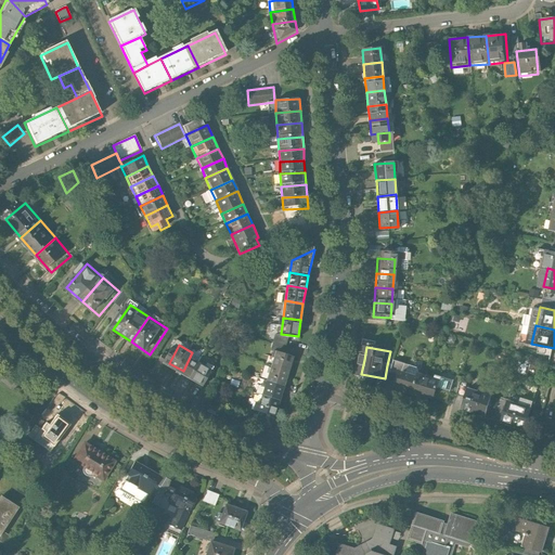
[(297,371),(301,355),(282,349),(278,365),(297,371)]
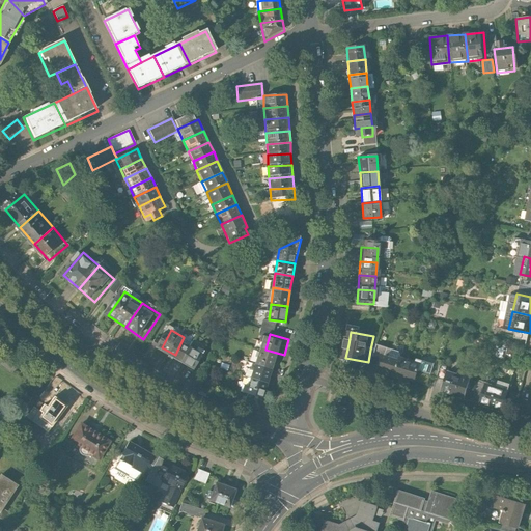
[(190,339),(184,337),(175,355),(187,360),(194,345),(188,342),(190,339)]
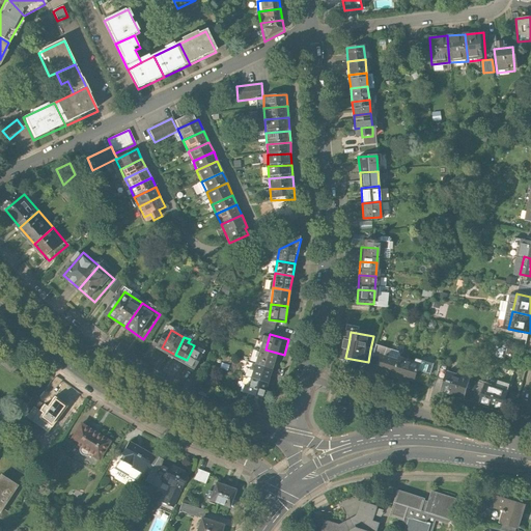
[(202,350),(194,345),(187,360),(200,367),(210,348),(204,346),(202,350)]
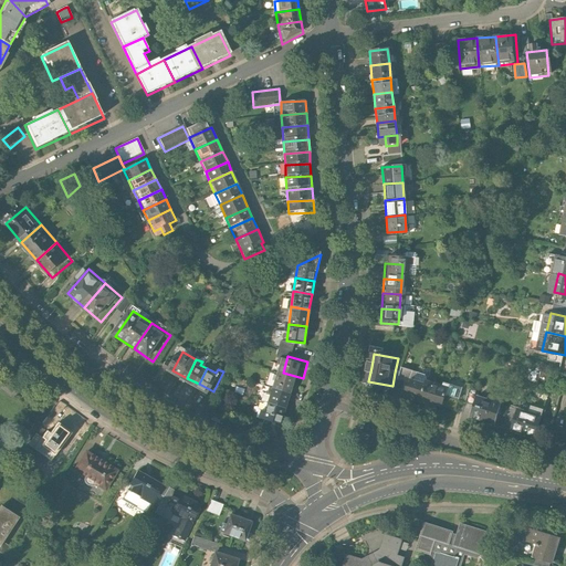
[(402,381),(416,386),(420,375),(406,369),(402,381)]
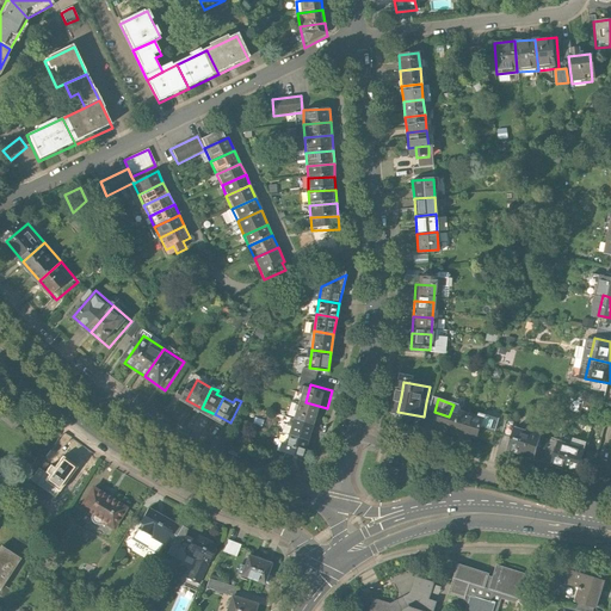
[(322,425),(327,408),(306,402),(301,419),(322,425)]
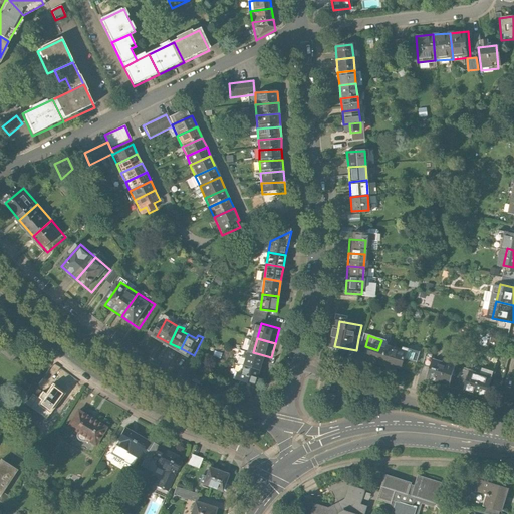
[(376,353),(374,360),(395,366),(402,346),(381,340),(377,350),(376,353)]
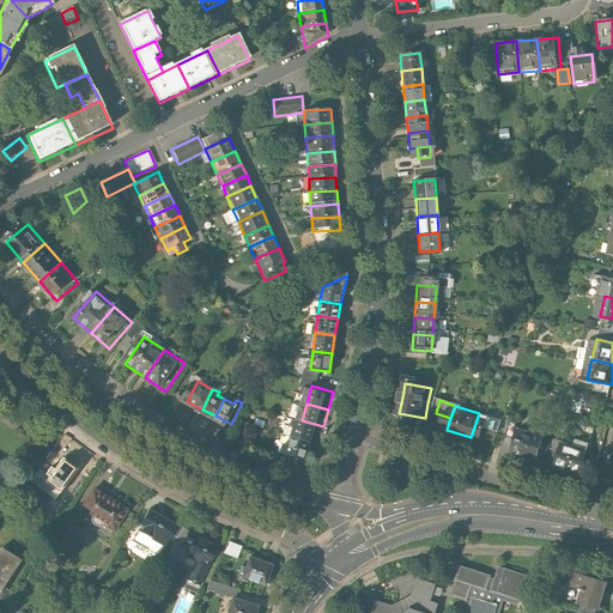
[(509,423),(479,413),(471,437),(487,443),(489,438),(492,438),(503,442),(505,435),(509,423)]
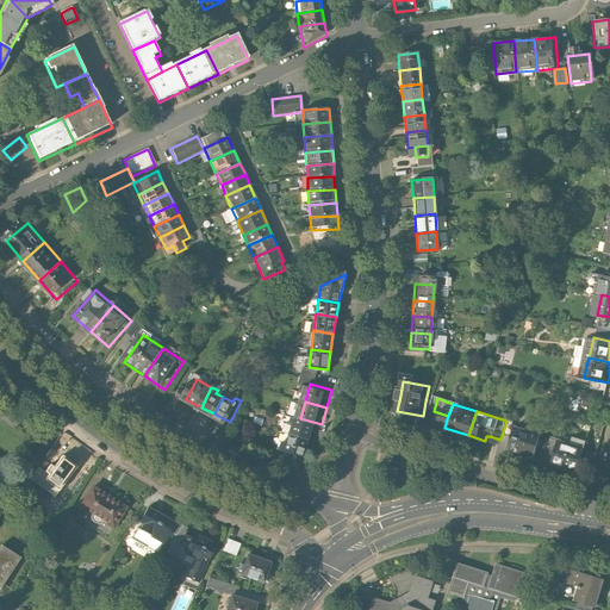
[(317,441),(322,424),(300,418),(296,435),(317,441)]
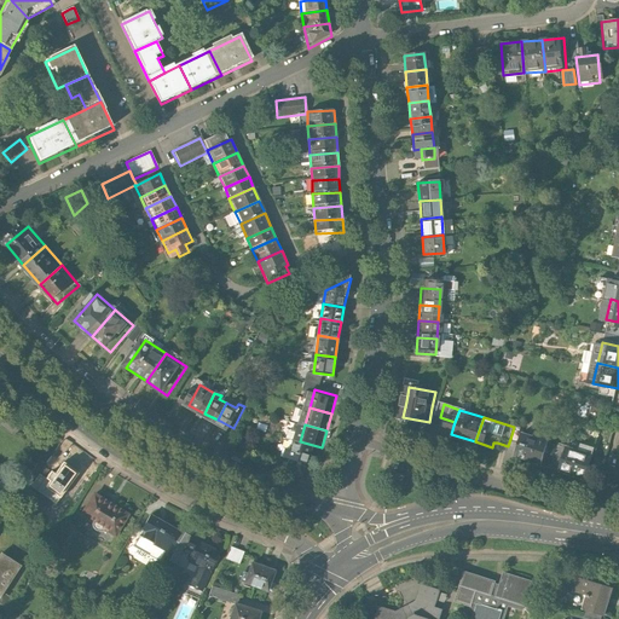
[(514,427),(510,439),(526,444),(530,432),(514,427)]
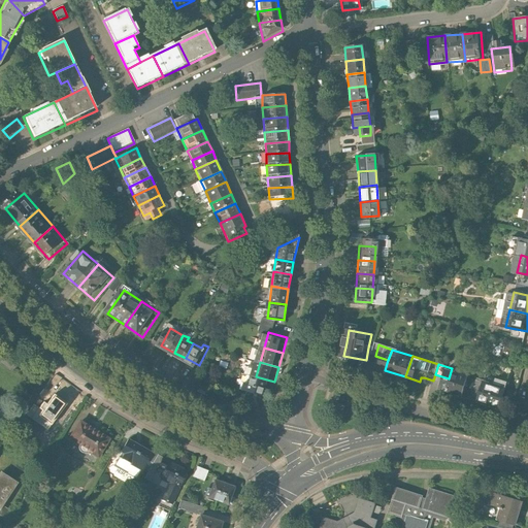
[(449,378),(446,387),(461,392),(470,395),(477,372),(463,366),(461,372),(452,368),(449,378)]
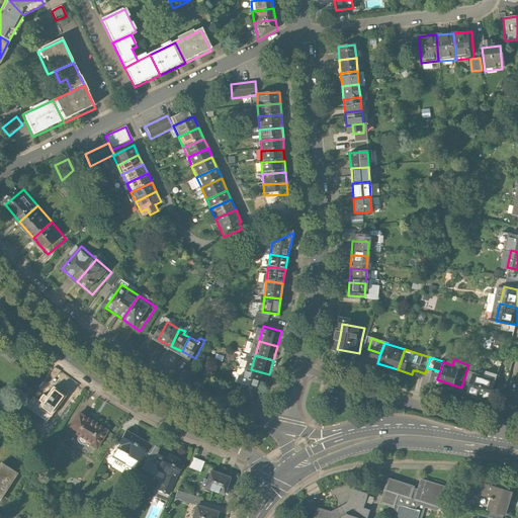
[(265,389),(269,374),(251,369),(247,383),(265,389)]
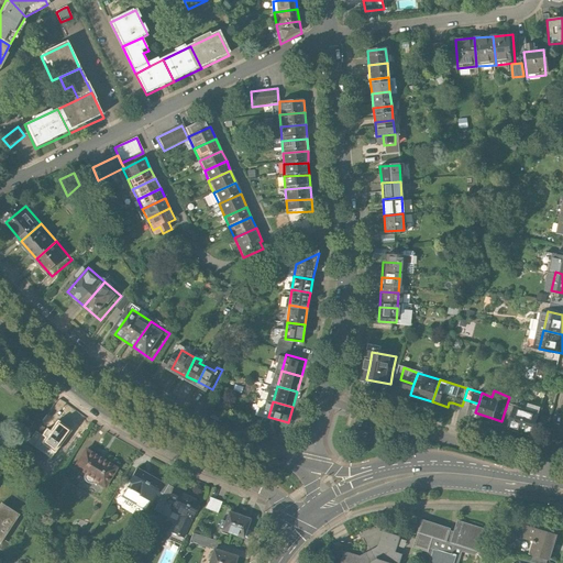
[(523,407),(518,427),(529,430),(540,433),(545,414),(523,407)]
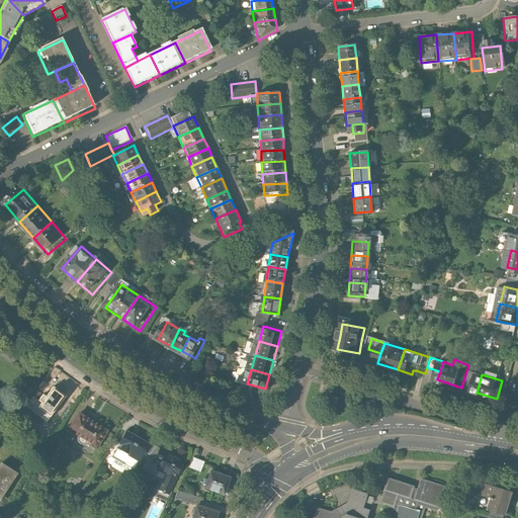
[(51,418),(67,397),(53,386),(40,403),(37,408),(44,412),(51,418)]
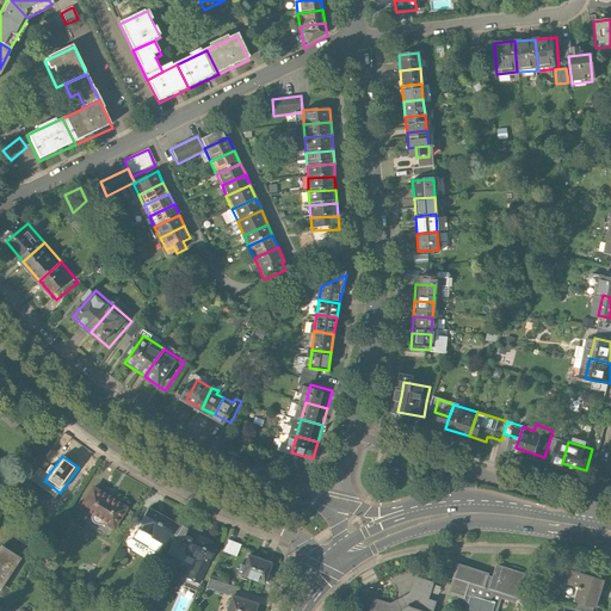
[(30,480),(47,492),(51,486),(44,481),(48,475),(38,468),(30,480)]
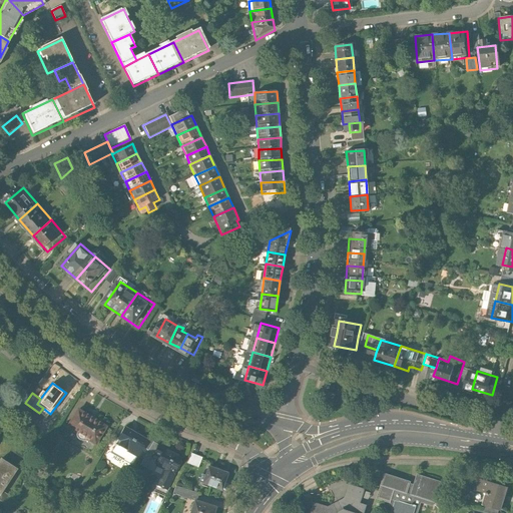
[(107,427),(76,410),(65,429),(96,446),(107,427)]
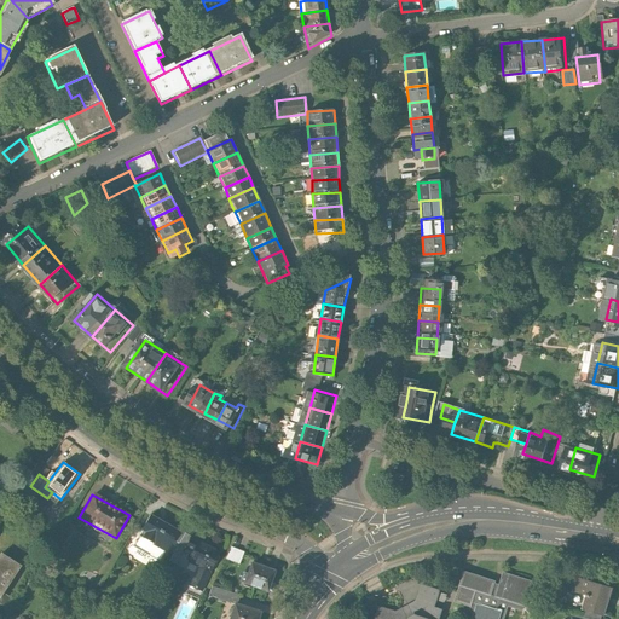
[(150,515),(133,545),(160,561),(177,531),(150,515)]
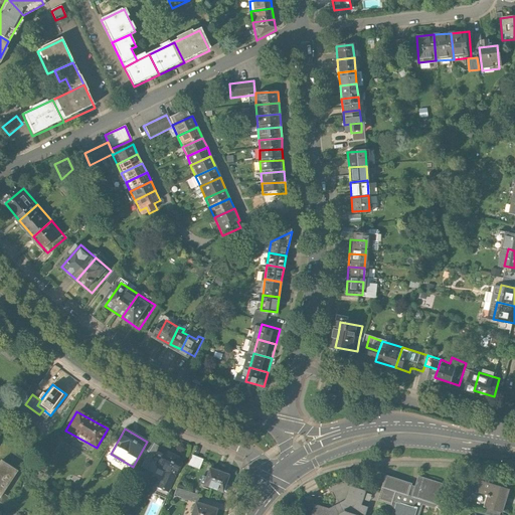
[(183,460),(164,452),(156,470),(165,474),(175,478),(183,460)]
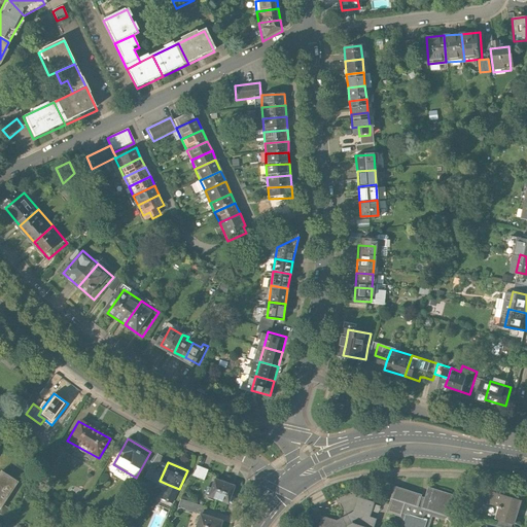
[(192,475),(204,479),(208,468),(197,464),(192,475)]
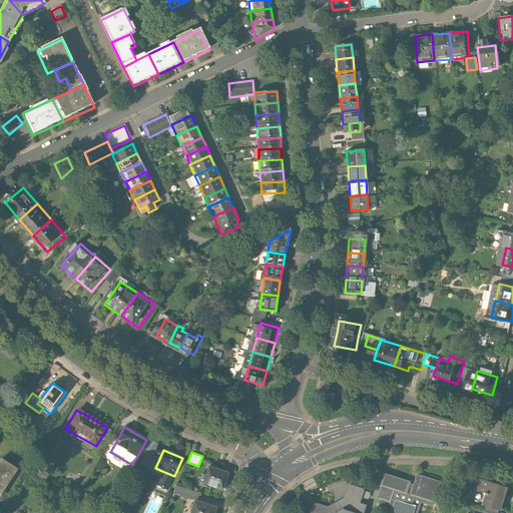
[(18,470),(1,459),(0,460),(0,496),(4,492),(18,470)]
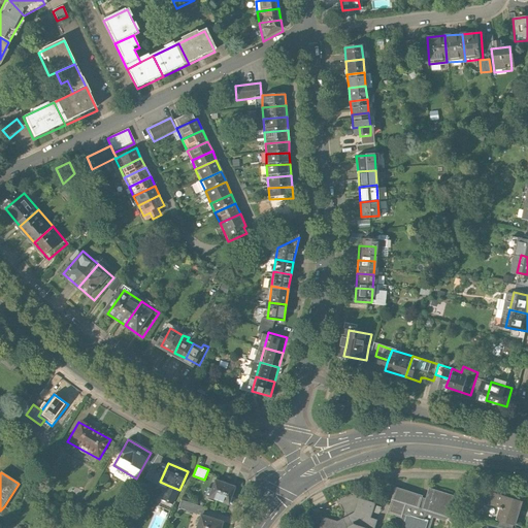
[(234,487),(213,480),(208,497),(228,504),(234,487)]
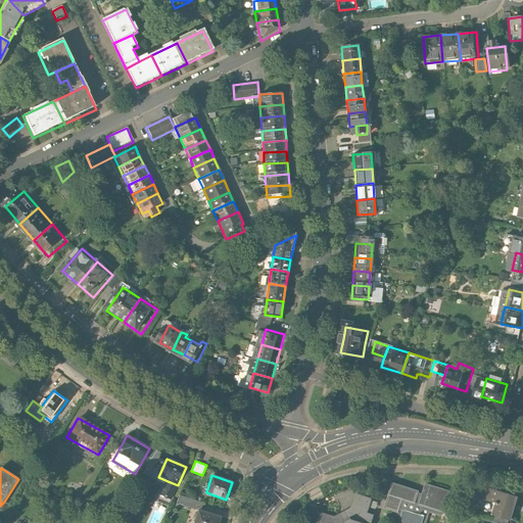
[(168,481),(160,495),(171,501),(178,485),(168,481)]
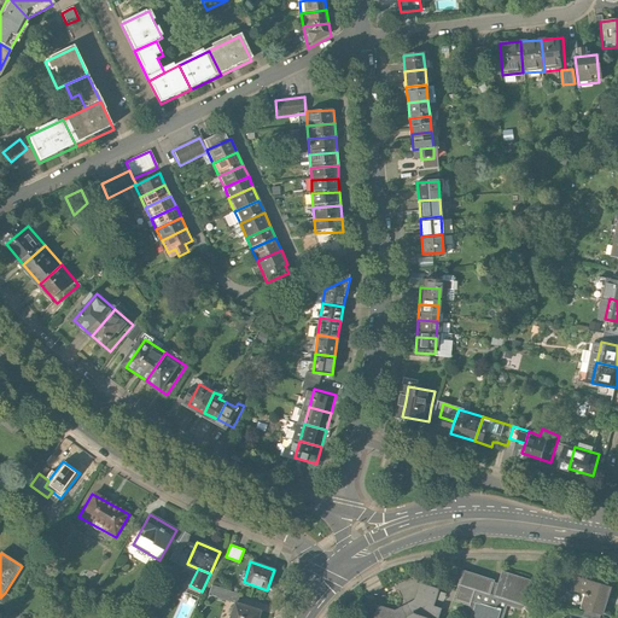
[(531,579),(502,570),(499,581),(462,570),(453,600),(476,607),(471,617),(502,617),(507,605),(522,608),(531,579)]
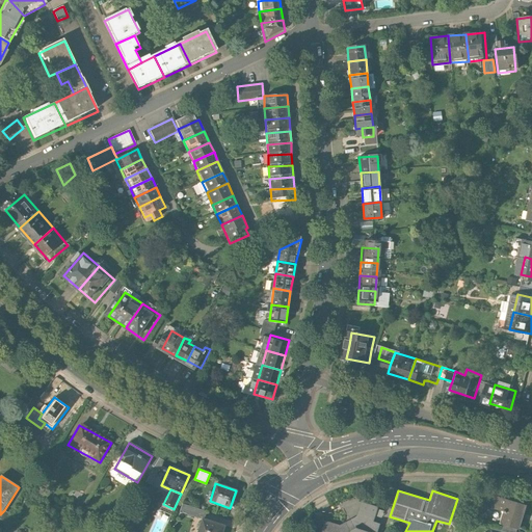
[(526,504),(493,494),(488,505),(506,510),(502,523),(503,523),(517,527),(520,528),(526,504)]
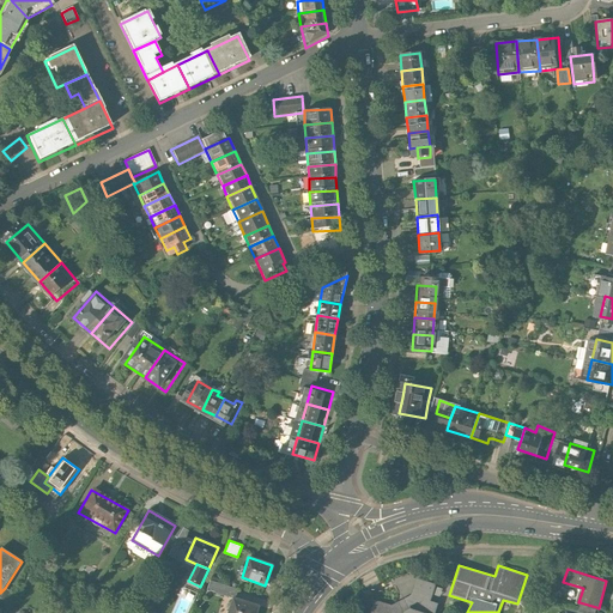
[(392,605),(376,600),(371,612),(434,612),(438,601),(430,600),(431,596),(435,583),(416,577),(411,594),(407,596),(392,605)]
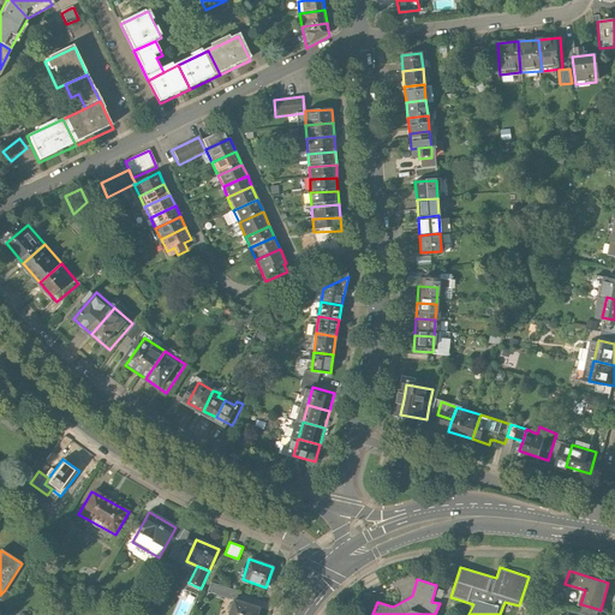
[(237,591),(208,583),(206,592),(232,599),(234,601),(237,591)]
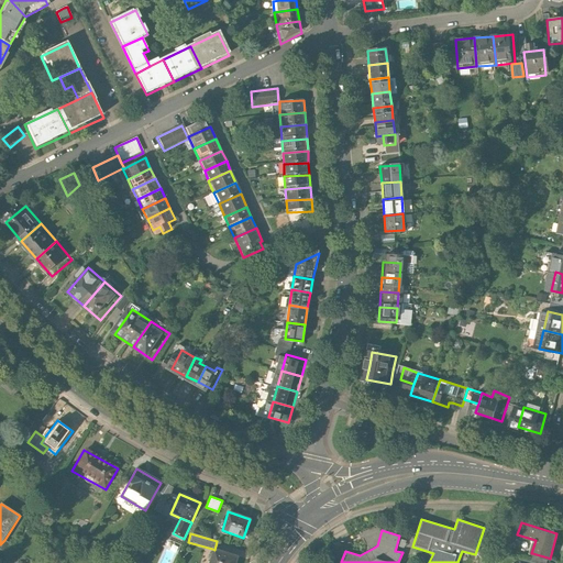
[(10,543),(4,540),(0,544),(0,548),(6,551),(10,543)]
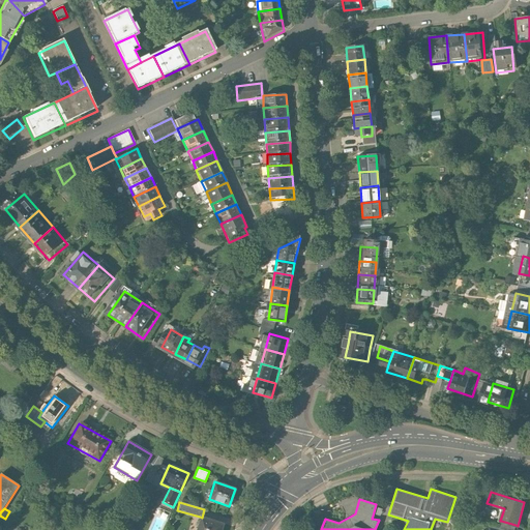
[(202,518),(200,517),(196,529),(219,529),(222,523),(202,518)]
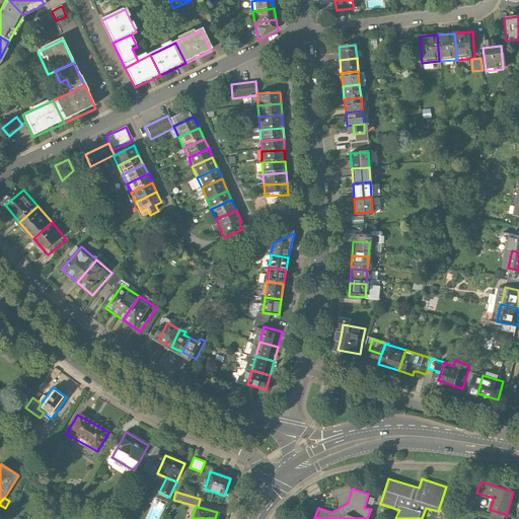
[(489,517),(494,518),(503,518),(505,514),(491,510),(489,517)]
